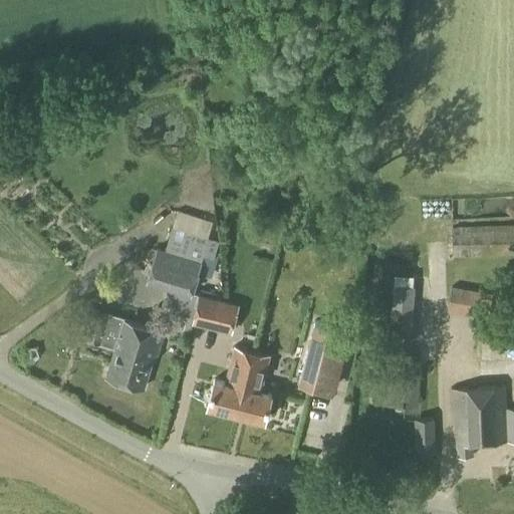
[(452,255),(513,253),(513,226),(451,228),(452,255)]
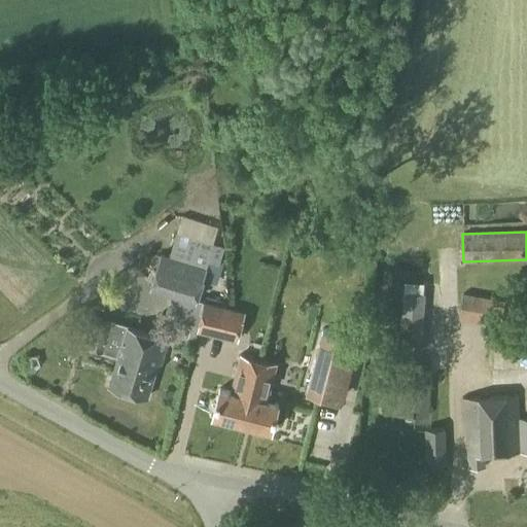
[(211,245),(176,234),(169,255),(161,253),(149,288),(171,295),(171,293),(195,301),(207,261),(217,265),(222,249),(212,245),(211,245)]
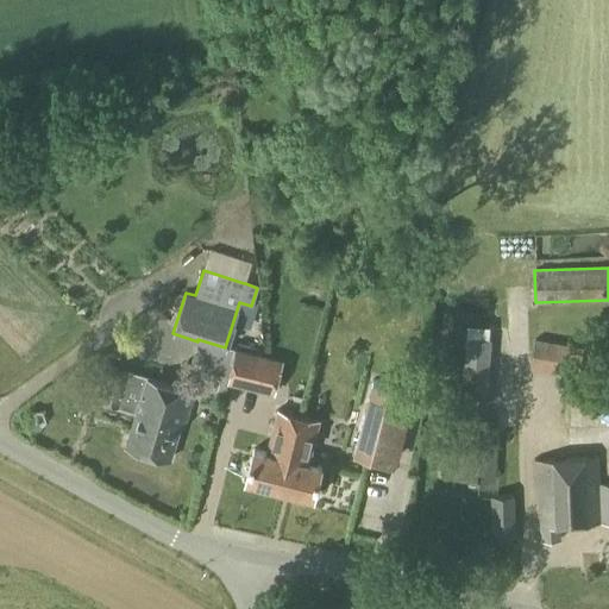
[(487,399),(491,340),(465,338),(460,396),(487,399)]
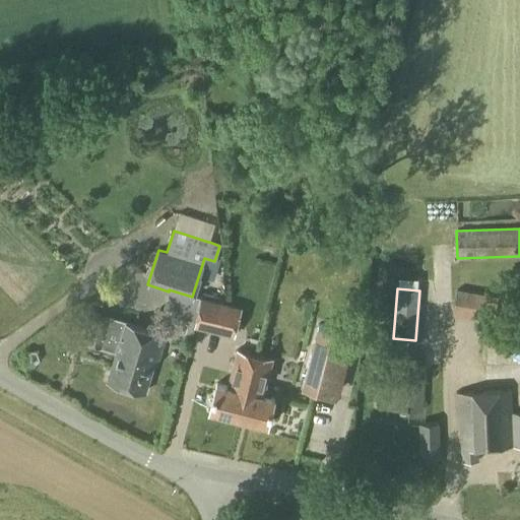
[(458,315),(496,319),(498,302),(459,298),(458,315)]
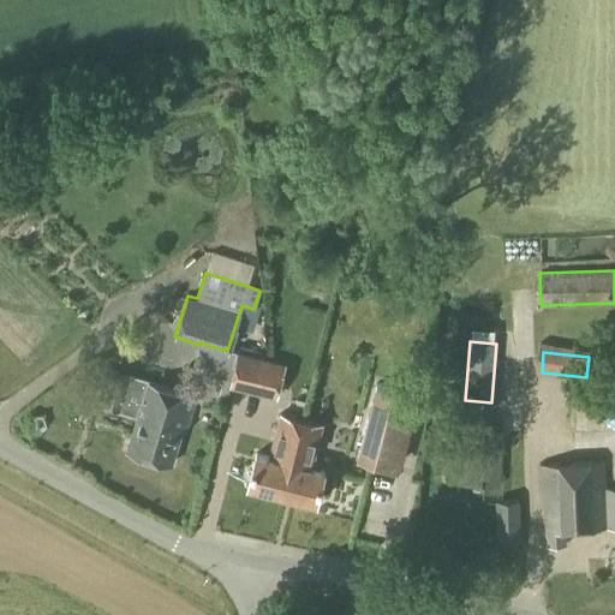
[(276,400),(285,365),(237,353),(228,388),(276,400)]
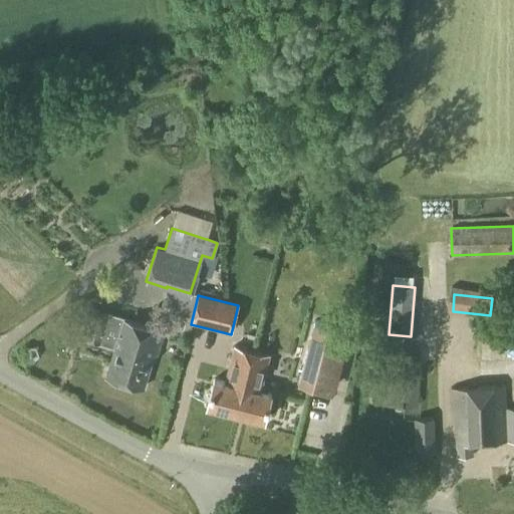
[(114,348),(123,320),(92,311),(84,338),(114,348)]
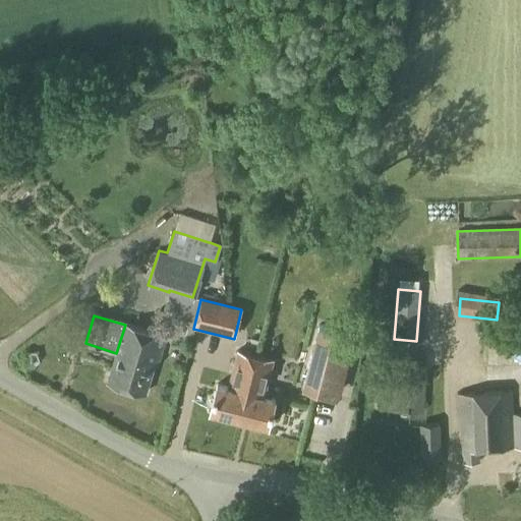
[(193,324),(175,317),(175,319),(173,324),(187,329),(183,341),(188,343),(191,334),(193,324)]
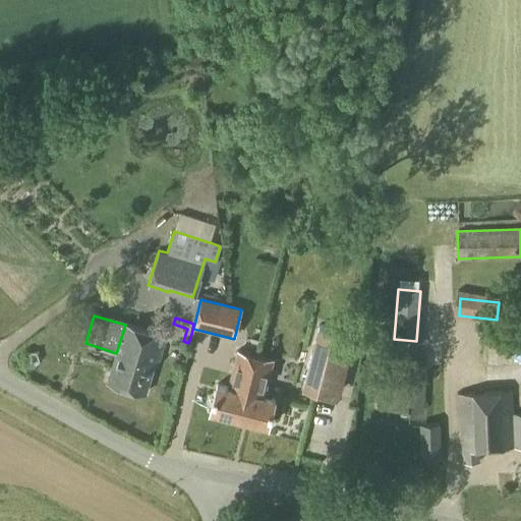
[(125,325),(116,353),(107,383),(146,394),(154,365),(157,366),(166,338),(125,325)]
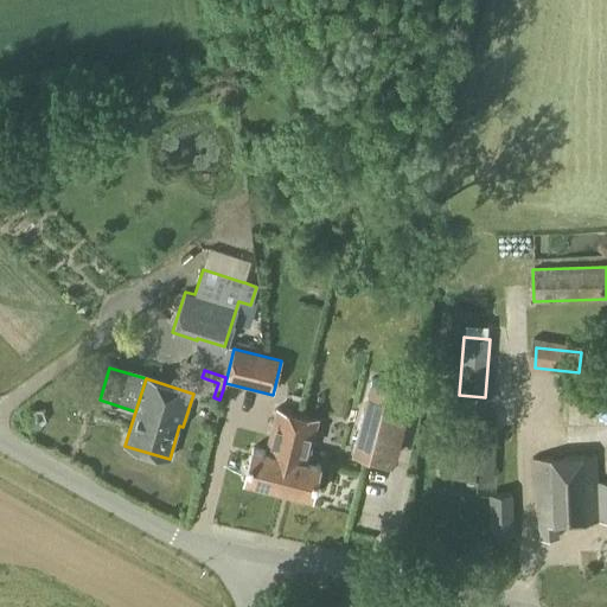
[(389,460),(407,389),(370,379),(352,451),(389,460)]
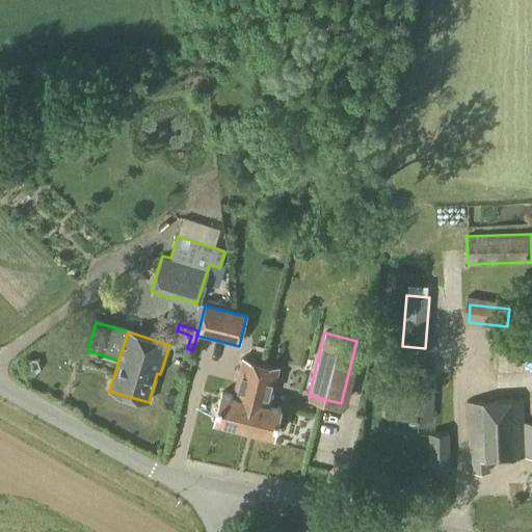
[(504,378),(531,377),(531,356),(504,356),(504,378)]
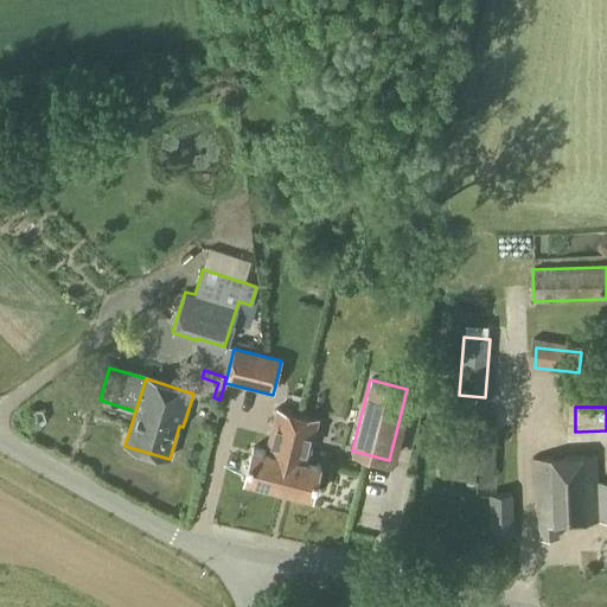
[(307,461),(318,419),(275,408),(264,449),(251,447),(247,462),(244,465),(242,473),(243,477),(243,480),(253,483),(253,481),(313,497),(320,464),(307,461)]
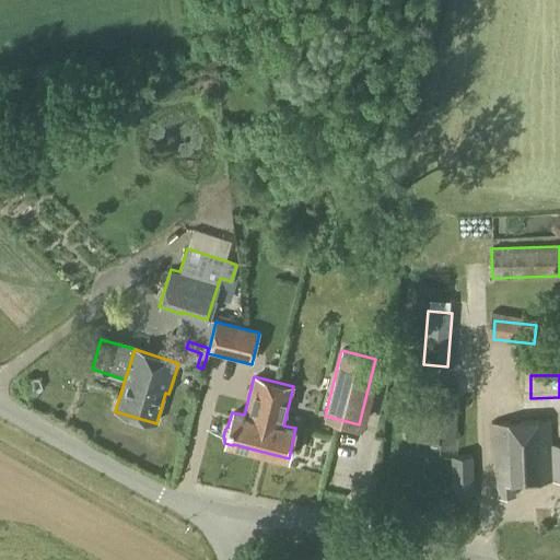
[(455,443),(458,386),(419,384),(416,441),(455,443)]
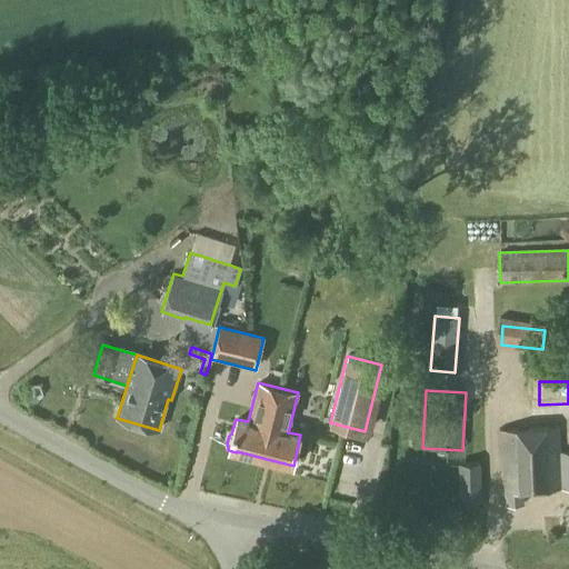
[(568,450),(560,451),(559,427),(498,430),(499,458),(501,458),(503,506),(522,506),(522,491),(568,489),(568,450)]
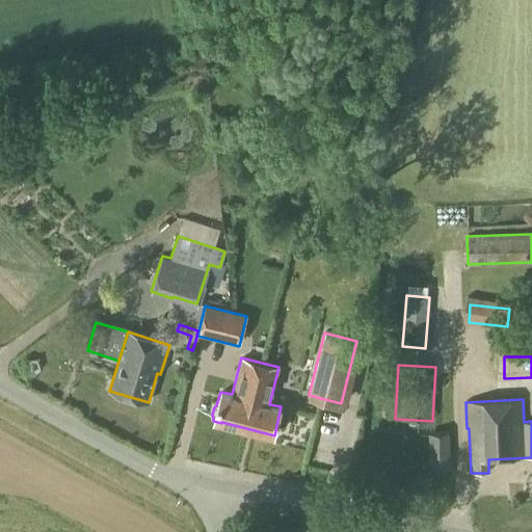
[(429,469),(450,468),(449,433),(427,433),(429,469)]
